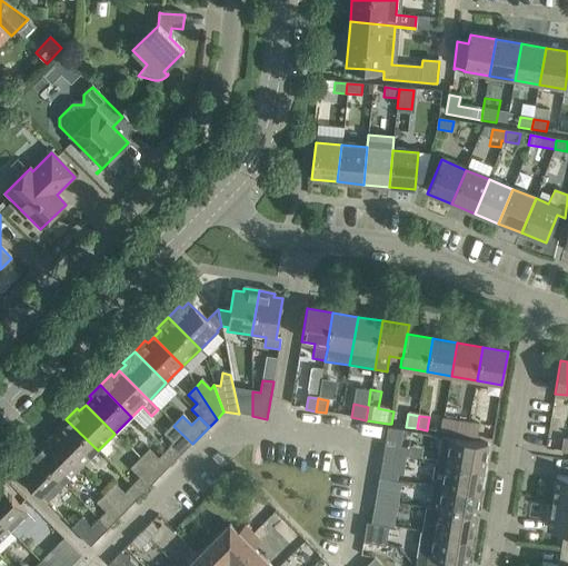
[(57,433),(51,438),(80,468),(98,450),(66,419),(55,430),(57,433)]
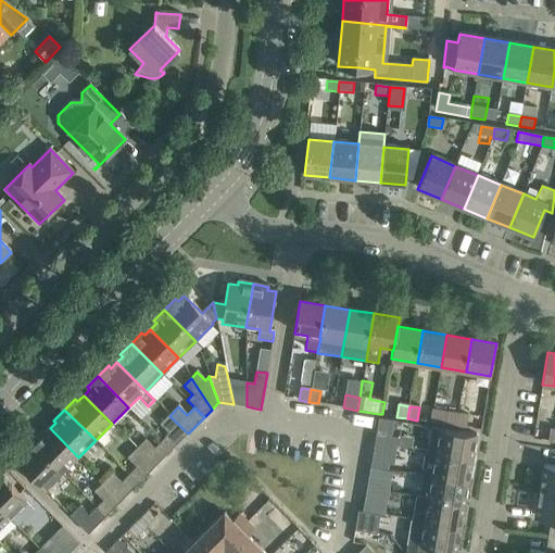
[(429,423),(456,427),(458,414),(431,410),(429,423)]
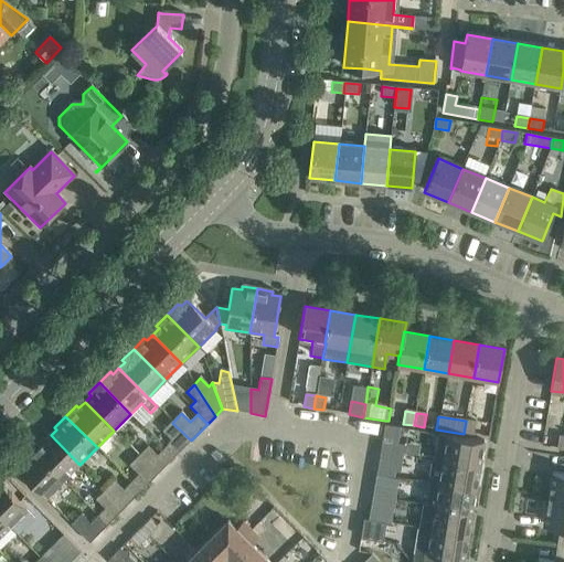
[(466,421),(464,434),(487,437),(489,425),(466,421)]
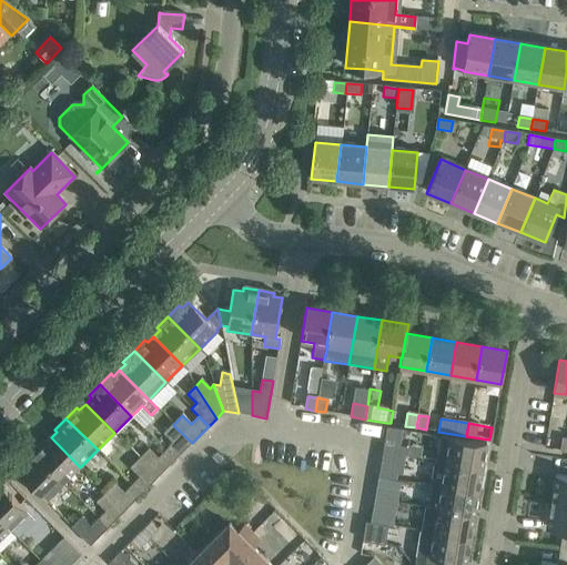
[(173,443),(165,451),(174,461),(192,443),(173,425),(163,434),(173,443)]
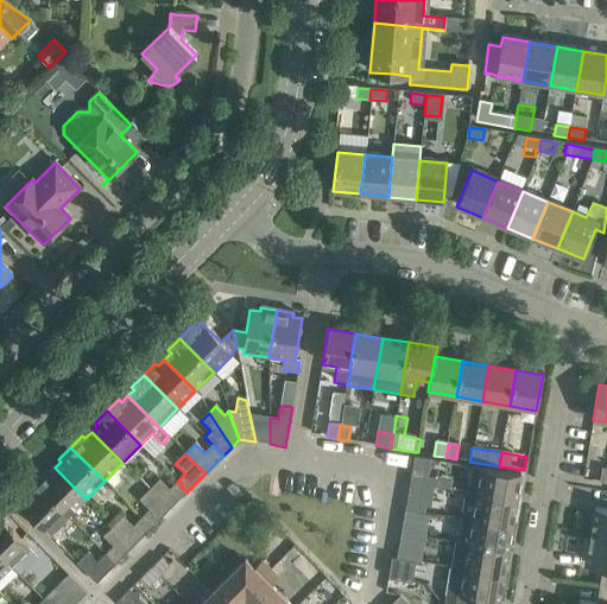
[(413,458),(408,490),(432,494),(435,479),(428,478),(431,461),(413,458)]
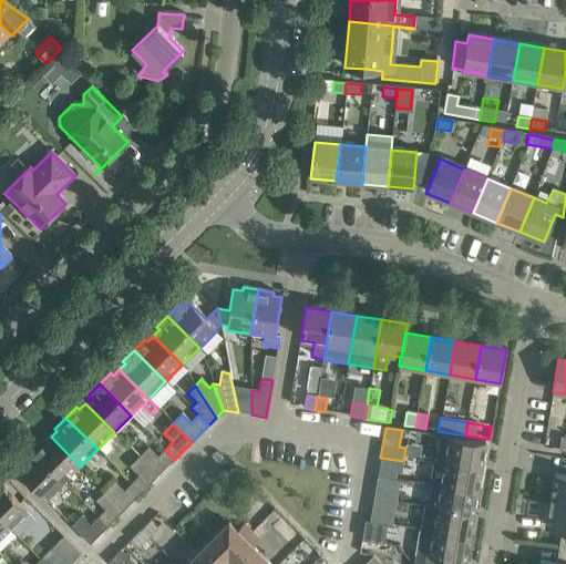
[(42,440),(31,451),(63,483),(80,467),(51,437),(44,443),(42,440)]
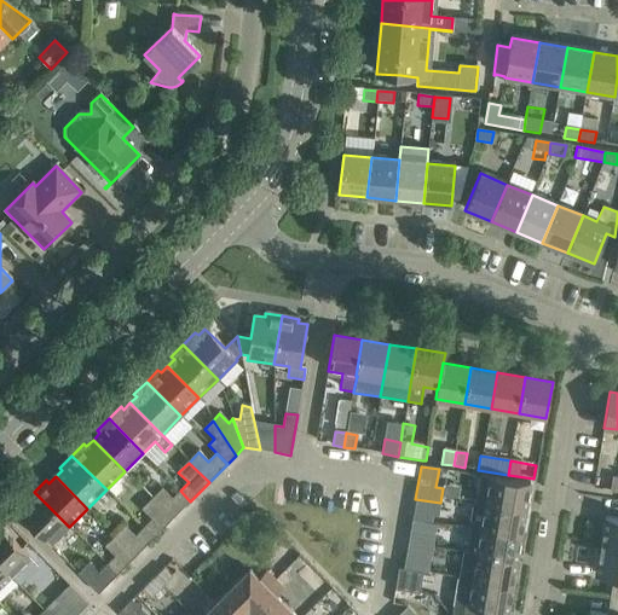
[(479,476),(474,503),(525,511),(530,485),(479,476)]
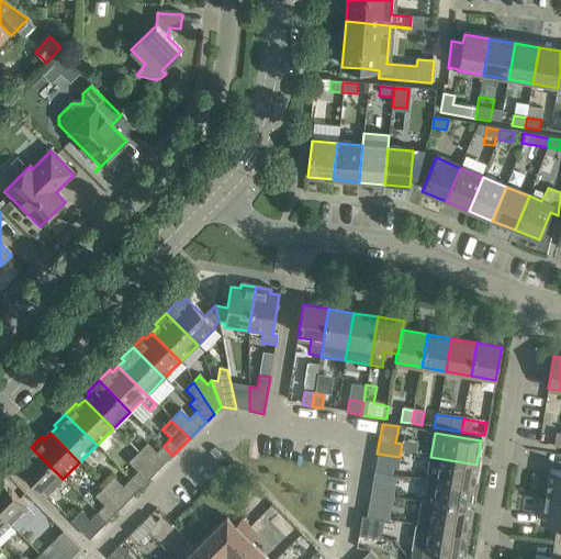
[(147,444),(138,454),(156,472),(172,456),(164,446),(156,454),(147,444)]
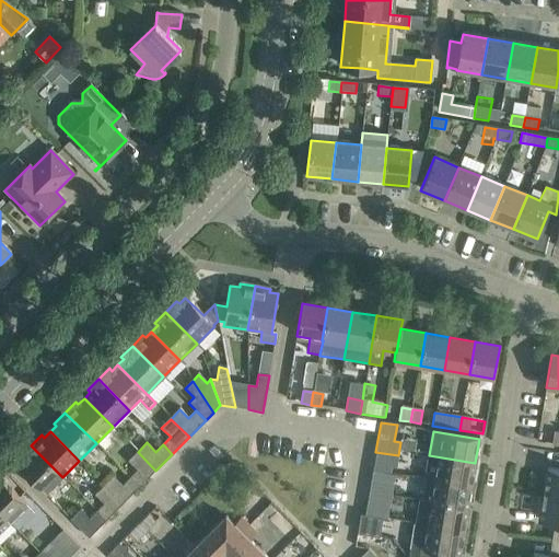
[(62,477),(31,445),(20,456),(22,459),(16,465),(45,495),(62,477)]
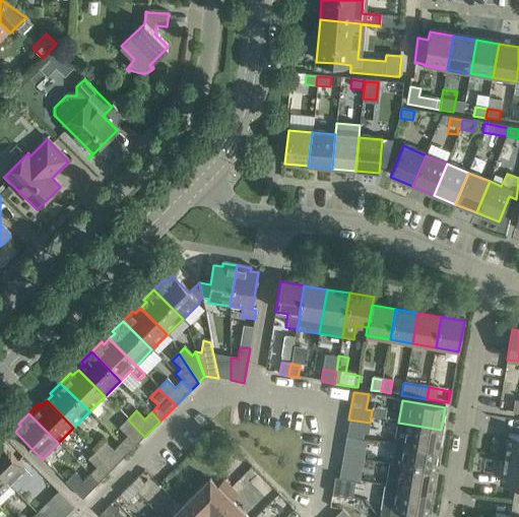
[(127,437),(121,444),(129,452),(144,437),(128,419),(119,429),(127,437)]
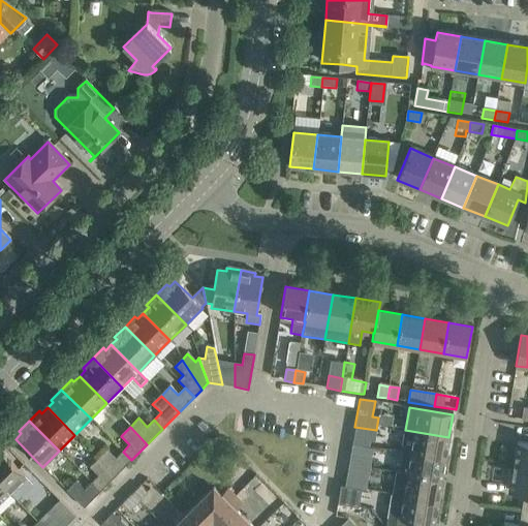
[(354,427),(351,445),(373,450),(376,430),(354,427)]
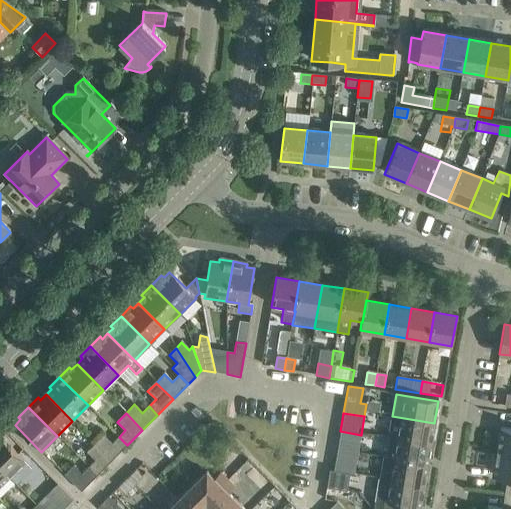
[(392,416),(389,437),(431,444),(434,423),(392,416)]
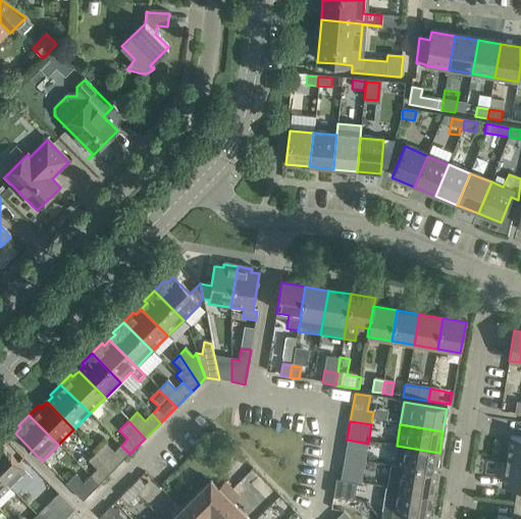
[(520,439),(510,437),(506,462),(520,464),(520,439)]
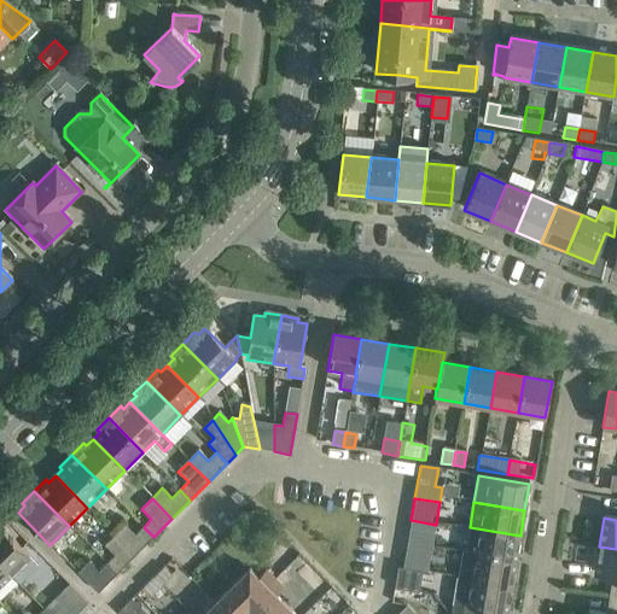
[(411,520),(407,543),(431,548),(436,525),(411,520)]
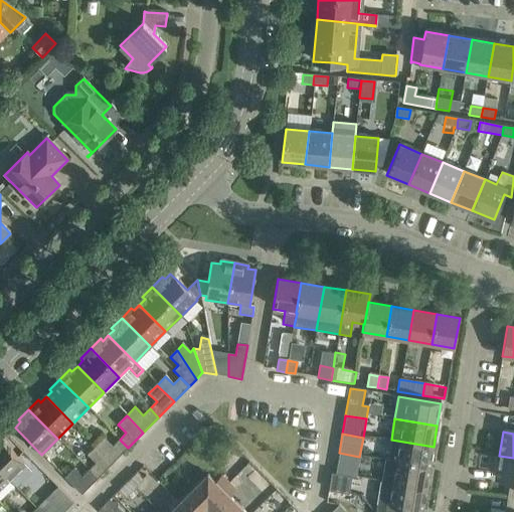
[(104,439),(96,447),(113,464),(128,448),(120,440),(113,447),(104,439)]
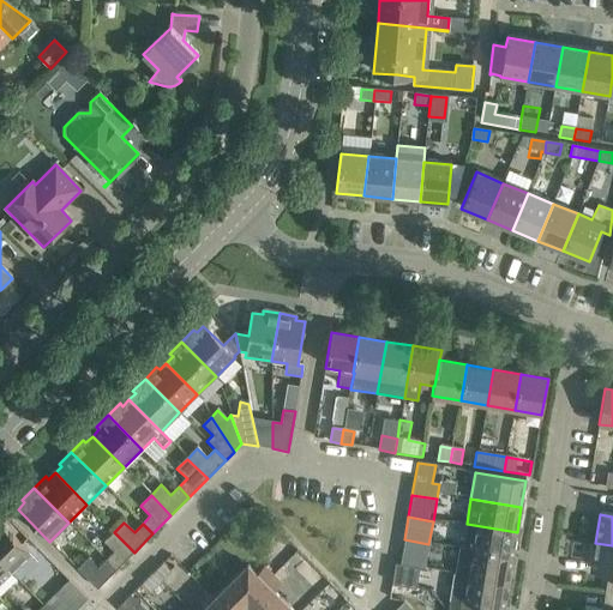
[(467,524),(462,549),(512,559),(517,532),(467,524)]
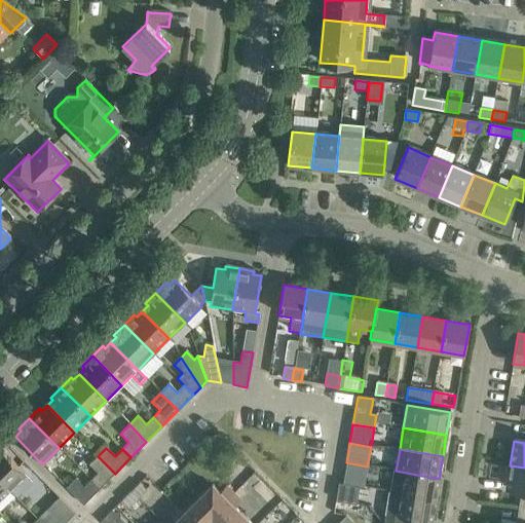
[(0,482),(8,491),(25,475),(0,450),(0,482)]
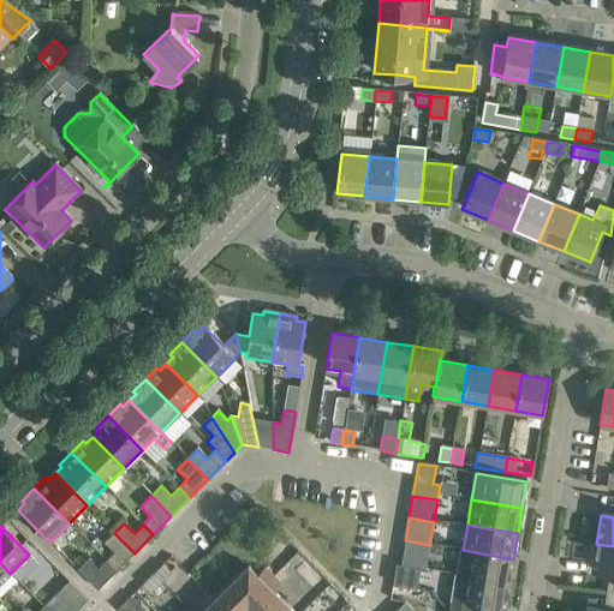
[(114,553),(106,562),(117,571),(135,553),(114,533),(103,544),(114,553)]
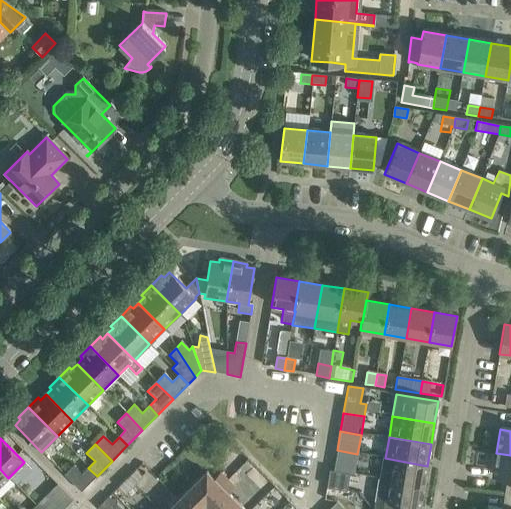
[(337,450),(333,471),(350,474),(354,475),(357,454),(337,450)]
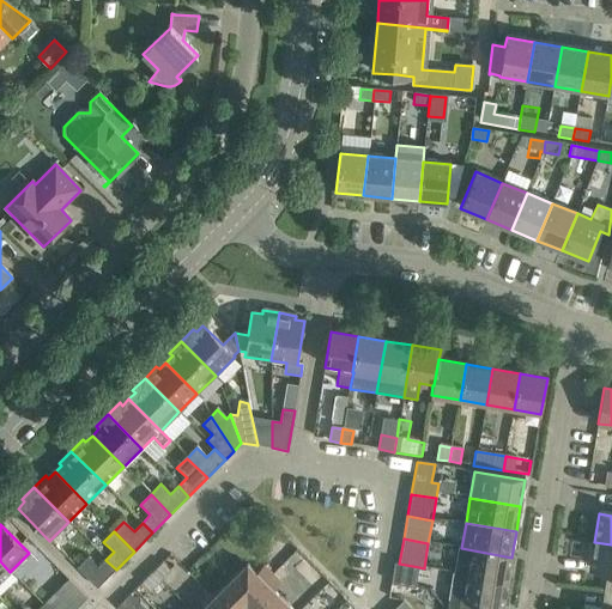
[(611,544),(594,542),(589,571),(611,573),(611,544)]
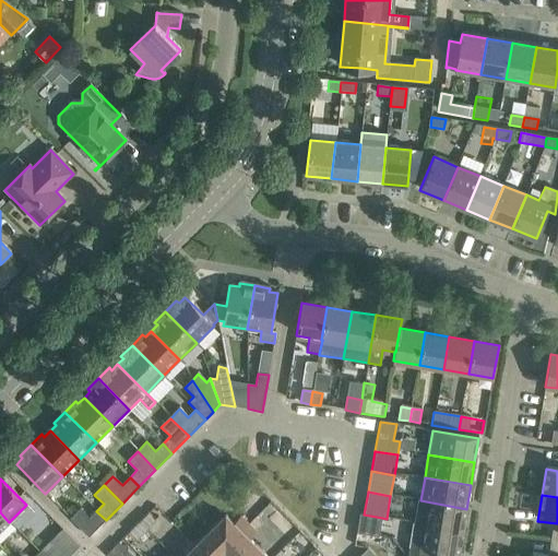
[(420,500),(416,524),(462,532),(466,509),(420,500)]
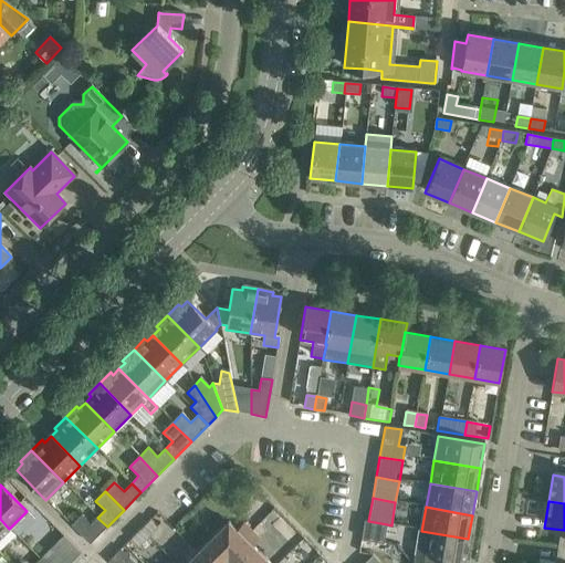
[(97,518),(90,525),(81,515),(71,525),(90,544),(107,527),(97,518)]
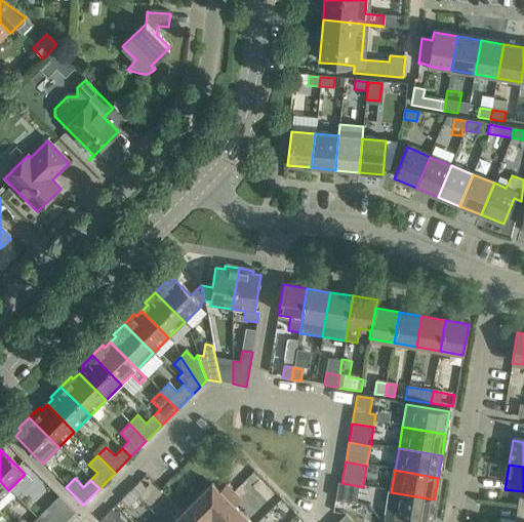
[(0,497),(8,490),(0,481),(0,497)]
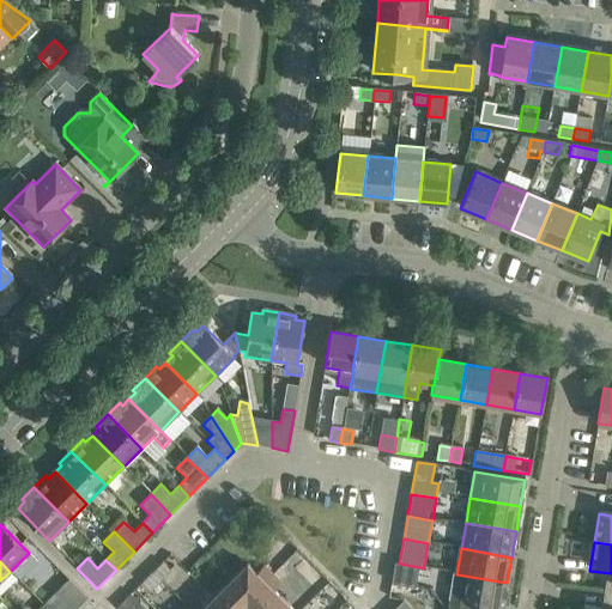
[(162,564),(152,573),(161,582),(170,572),(162,564)]
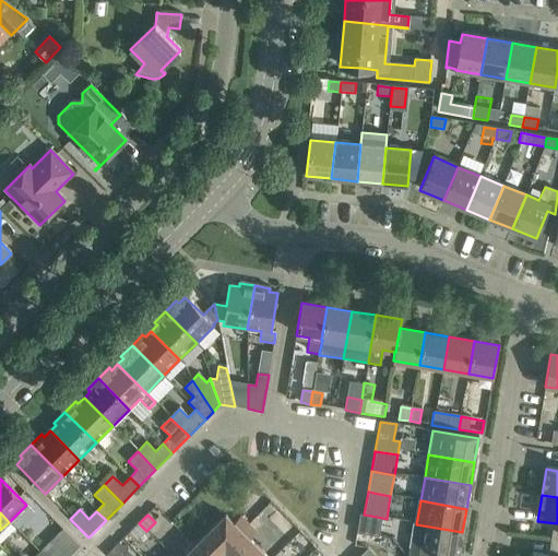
[(360,515),(357,533),(369,535),(379,537),(382,518),(364,515),(360,515)]
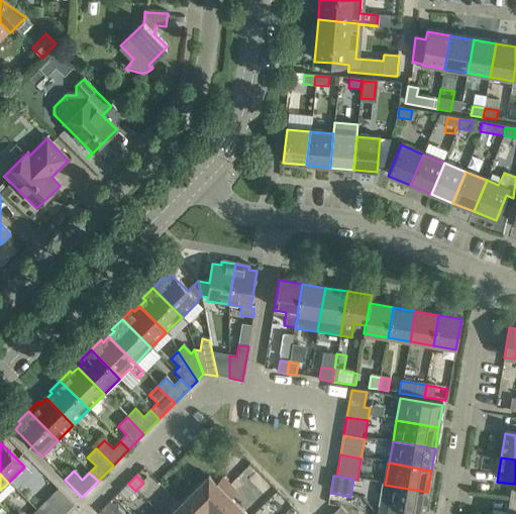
[(202,513),(208,508),(229,487),(222,479),(216,485),(208,478),(180,506),(179,506),(187,513),(202,513)]
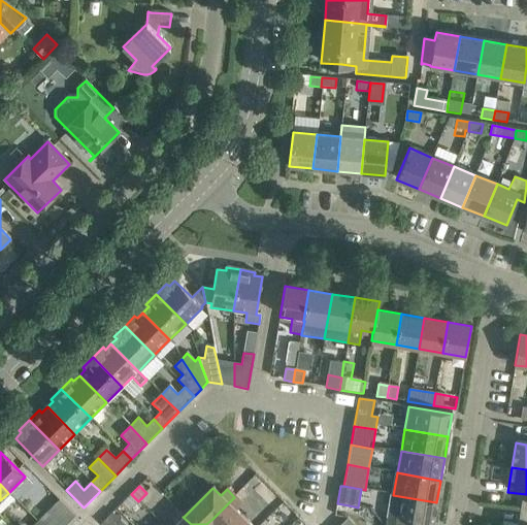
[(131,494),(122,502),(129,510),(138,501),(131,494)]
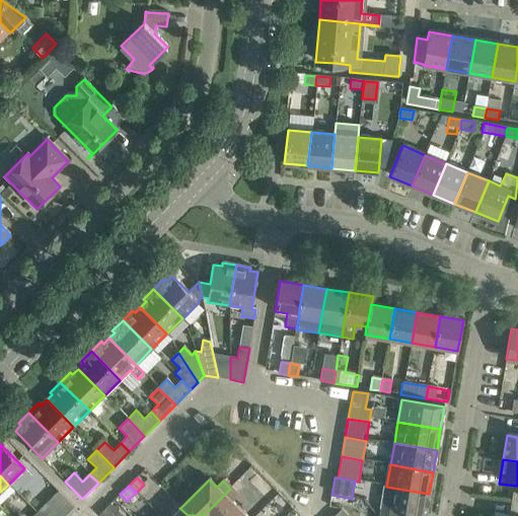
[(420,515),(426,515),(429,494),(386,487),(383,486),(378,515),(420,515)]
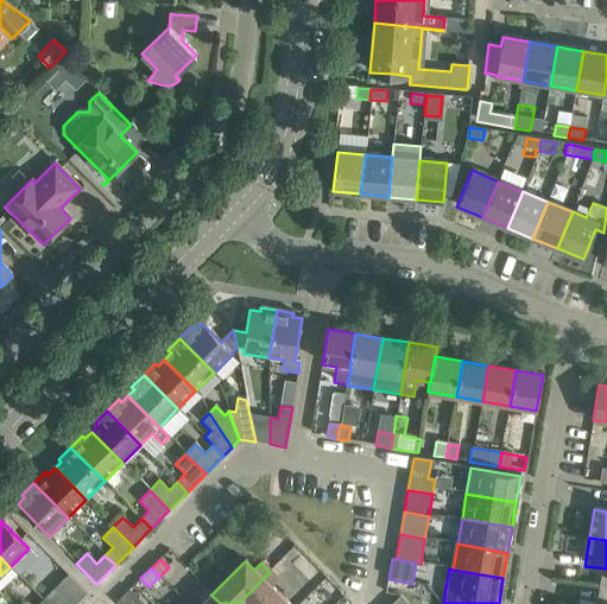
[(245,597),(251,603),(288,603),(271,587),(278,580),(270,572),(245,597)]
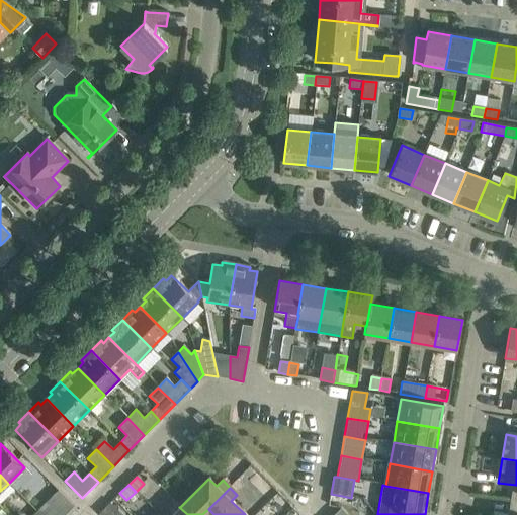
[(58,491),(36,512),(38,514),(40,511),(45,514),(65,514),(73,507),(58,491)]
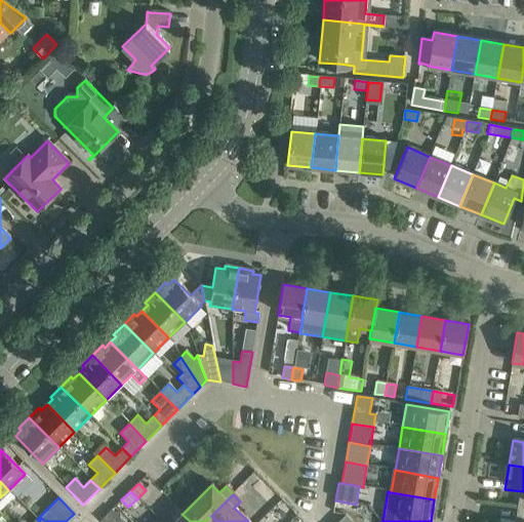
[(190,521),(182,514),(183,514),(176,508),(168,515),(174,521),(190,521)]
